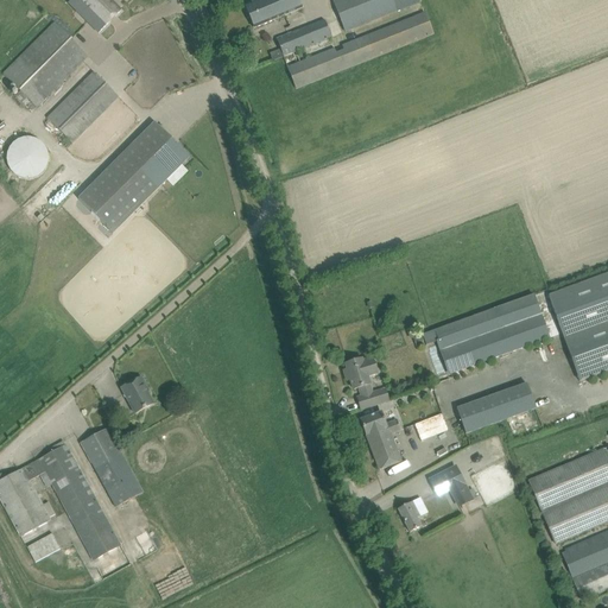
[(111,0),(76,0),(84,7),(78,13),(99,33),(121,11),(111,0)]
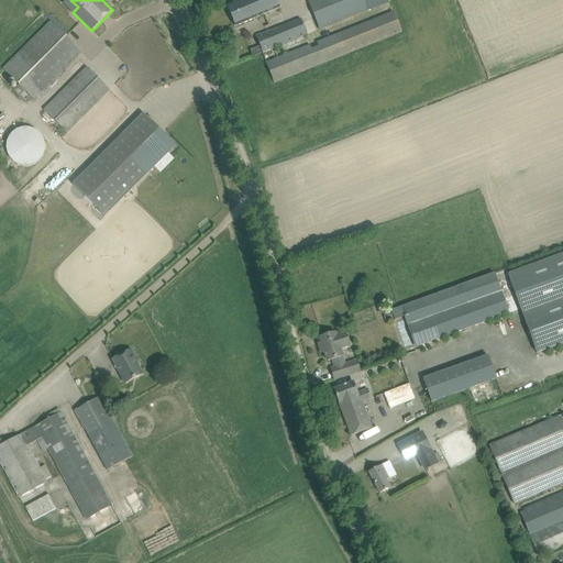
[(235,26),(245,22),(279,8),(276,0),(241,0),(227,7),(235,26)]
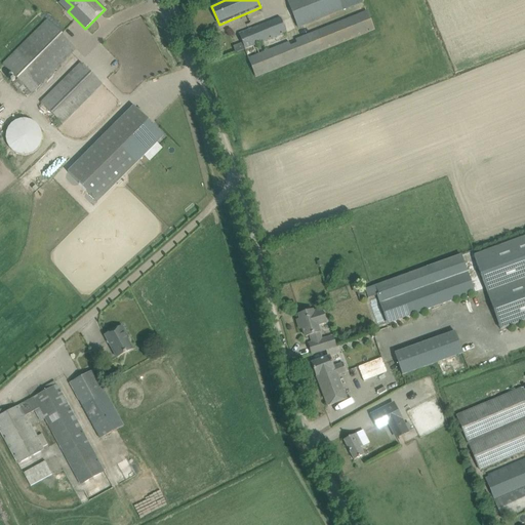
[(287,0),(298,28),(344,10),(363,2),(362,0),(287,0)]
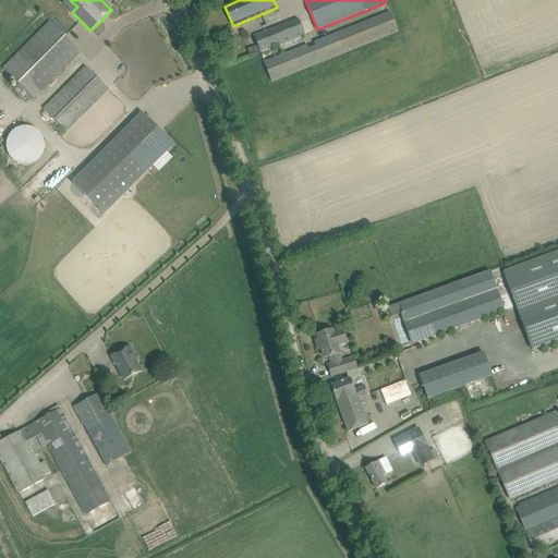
[(273,82),(282,77),(377,40),(398,32),(390,12),(276,58),(271,48),(304,35),(298,19),(254,36),(273,82)]
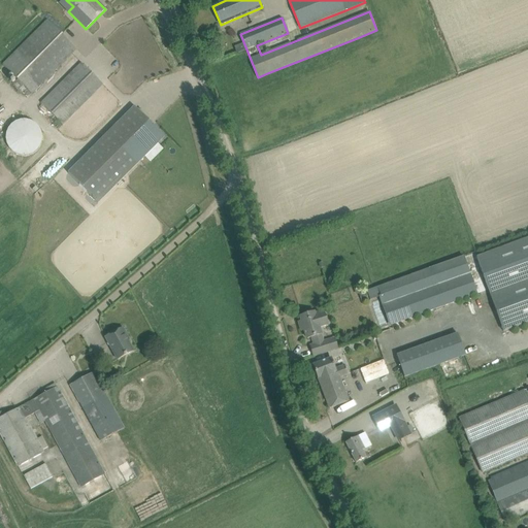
[(47,20),(3,65),(18,80),(13,85),(20,90),(24,86),(32,94),(76,48),(47,20)]
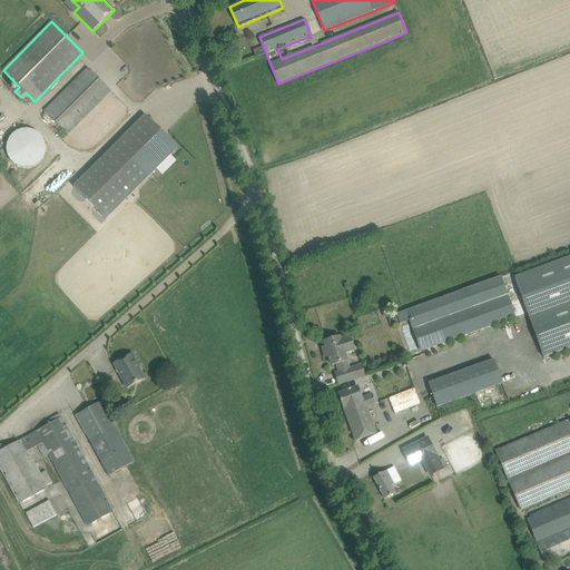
[(45,111),(68,135),(111,91),(88,68),(45,111)]
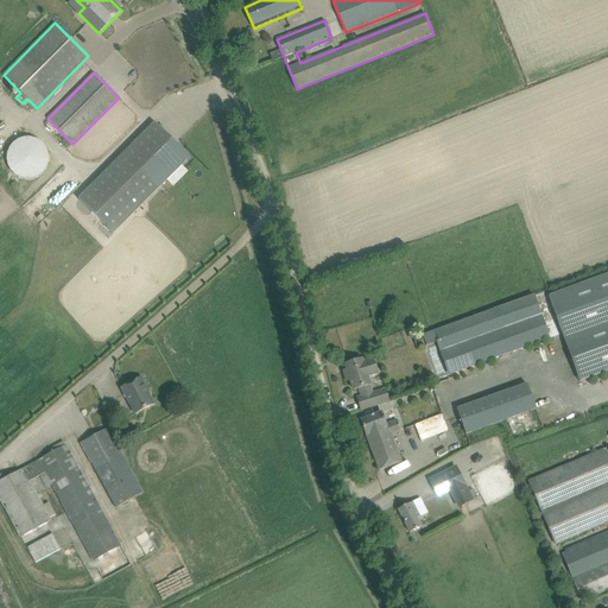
[(114,234),(190,158),(154,122),(78,200),(114,234)]
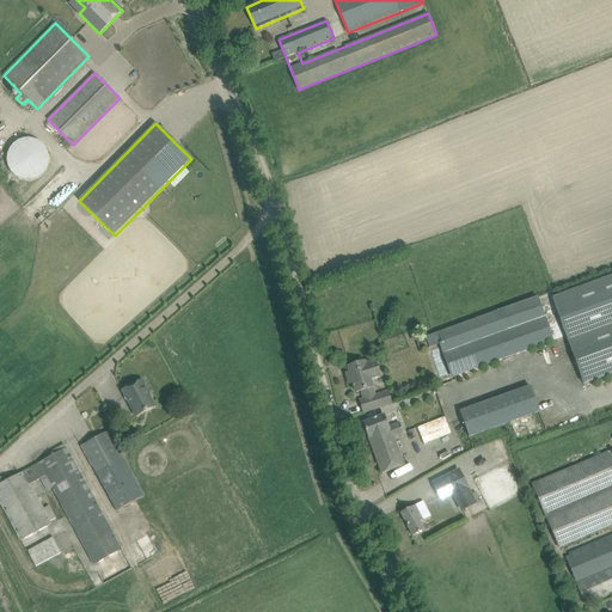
[(30,139),(24,140),(18,141),(12,146),(8,151),(7,157),(7,164),(10,170),(13,175),(19,178),(25,181),(31,181),(37,178),(42,175),(46,170),(48,165),(49,159),(48,153),(44,148),(41,144),(36,141),(30,139)]
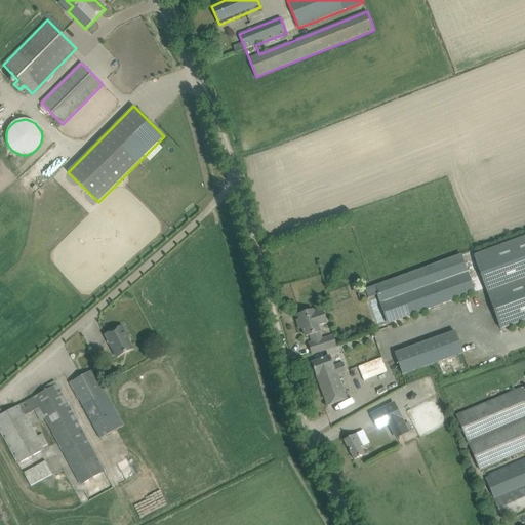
[(524,237),(475,255),(501,329),(524,320),(524,237)]
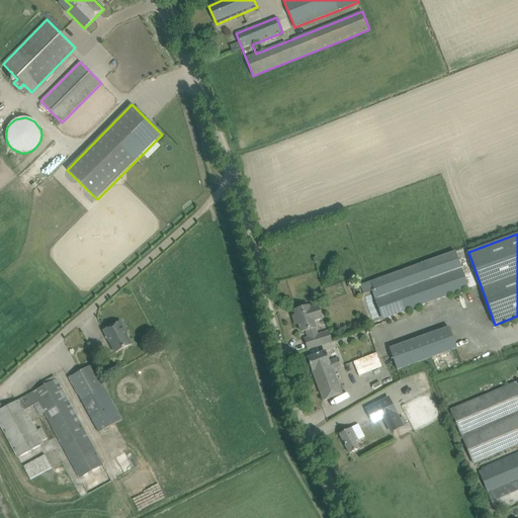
[(455,251),(370,281),(373,290),(374,293),(384,319),(468,288),(455,251)]
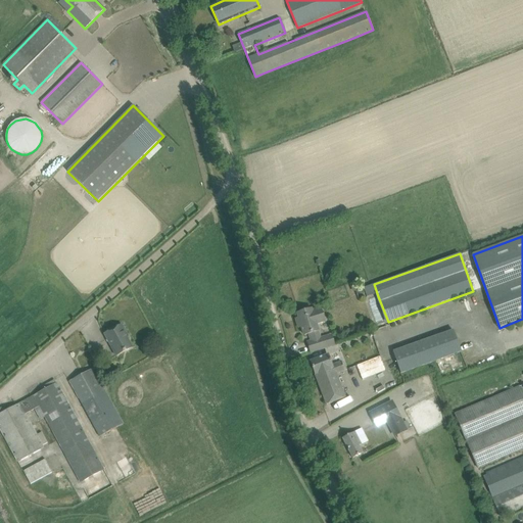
[(365,297),(362,288),(355,290),(359,300),(365,297)]
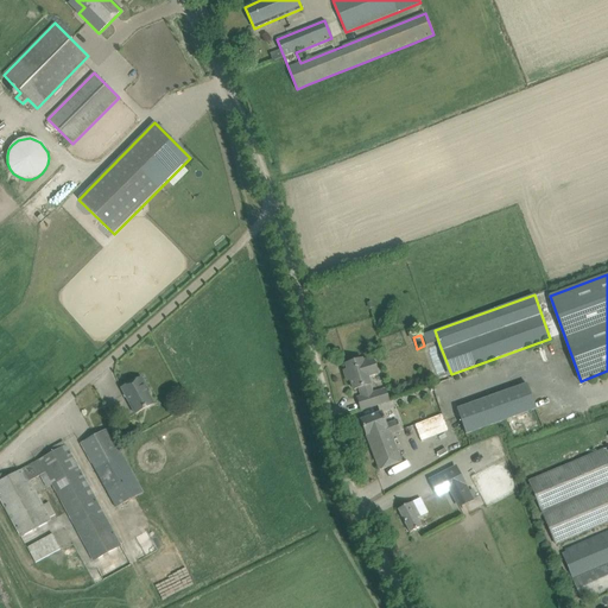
[(361,410),(372,406),(388,401),(386,390),(372,394),(369,385),(367,377),(378,373),(373,359),(362,362),(362,360),(346,365),(348,371),(344,372),(347,381),(350,380),(354,390),(360,388),(362,397),(358,399),(361,410)]
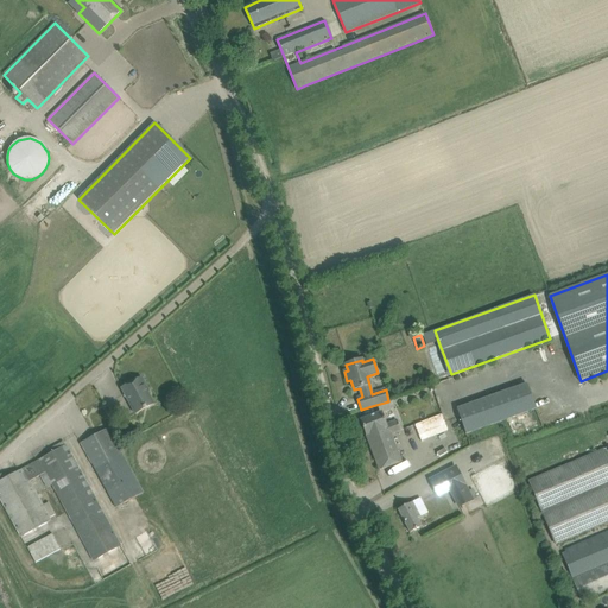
[(141,379),(121,390),(127,399),(135,415),(154,404),(144,386),(145,386),(141,379)]
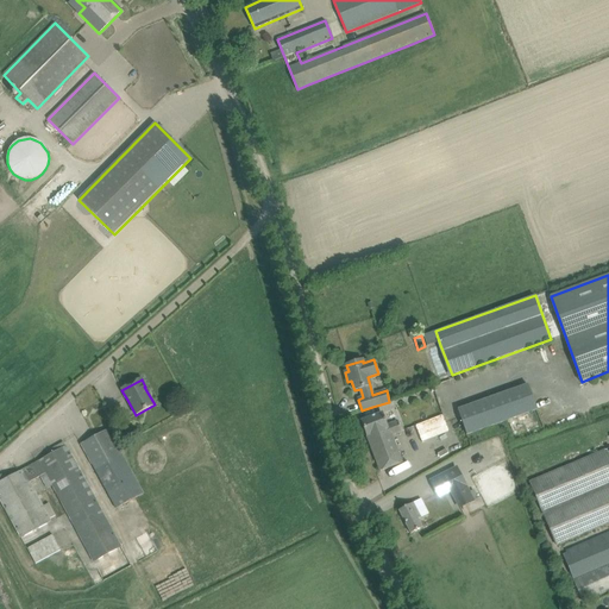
[(468,435),(537,410),(538,410),(528,384),(458,410),(468,435)]
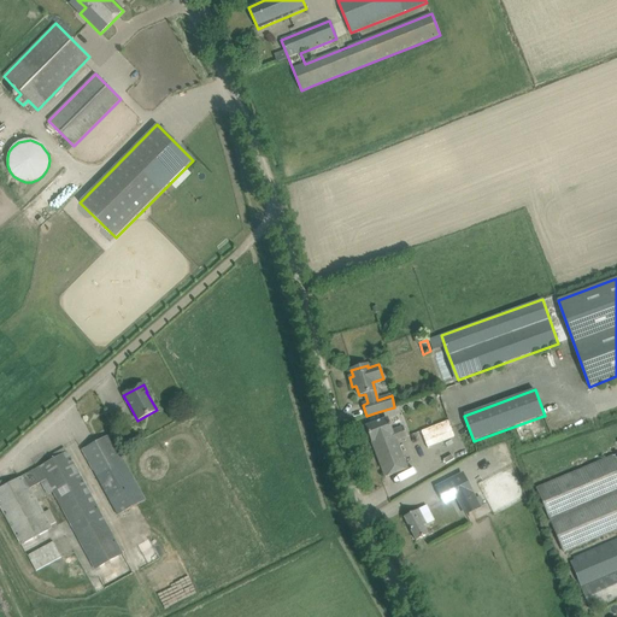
[(386,477),(397,474),(407,469),(397,441),(406,438),(403,427),(392,432),(387,418),(365,427),(386,477)]
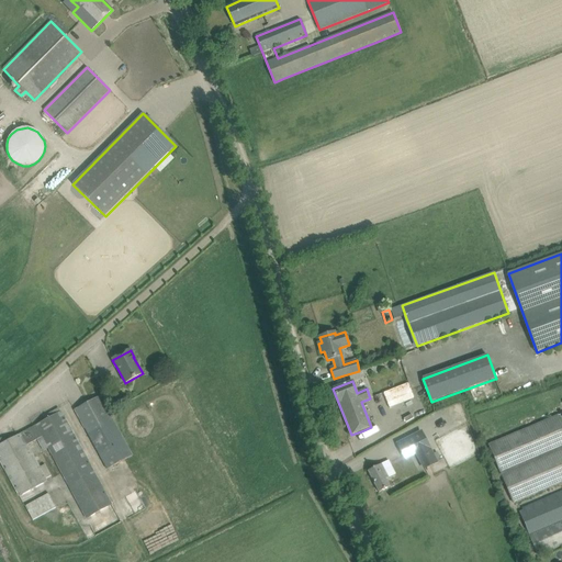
[(113,420),(105,406),(100,396),(87,403),(75,411),(89,436),(94,446),(107,470),(132,456),(113,420)]
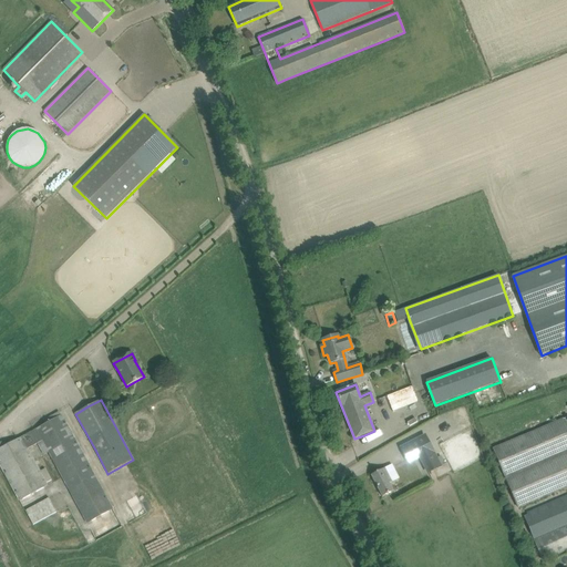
[(61,415),(0,449),(0,465),(20,501),(48,486),(47,484),(52,481),(45,468),(40,472),(27,449),(37,444),(43,455),(49,452),(88,523),(112,509),(66,425),(61,415)]
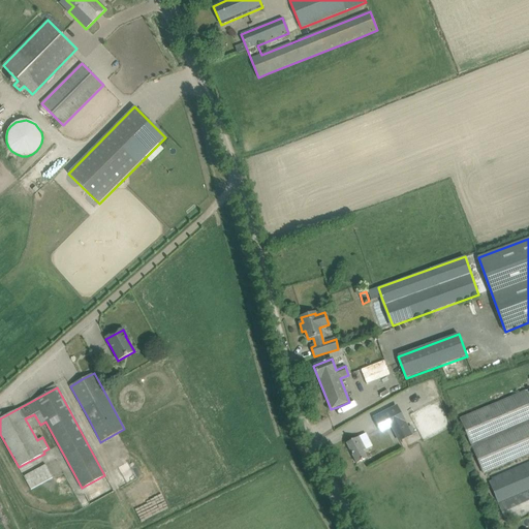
[(528,390),(520,394),(460,419),(484,475),(528,455),(528,465),(488,483),(505,524),(528,514),(528,390)]
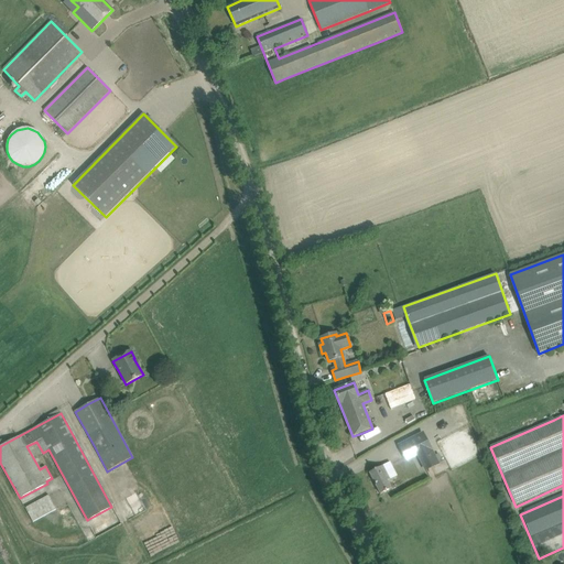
[(423,432),(398,445),(407,463),(416,457),(425,473),(440,465),(423,432)]
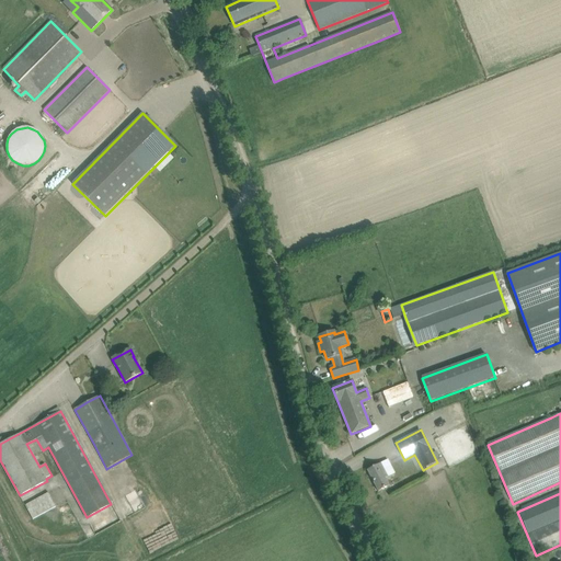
[(378,492),(388,487),(389,487),(385,479),(388,478),(380,464),(367,470),(378,492)]
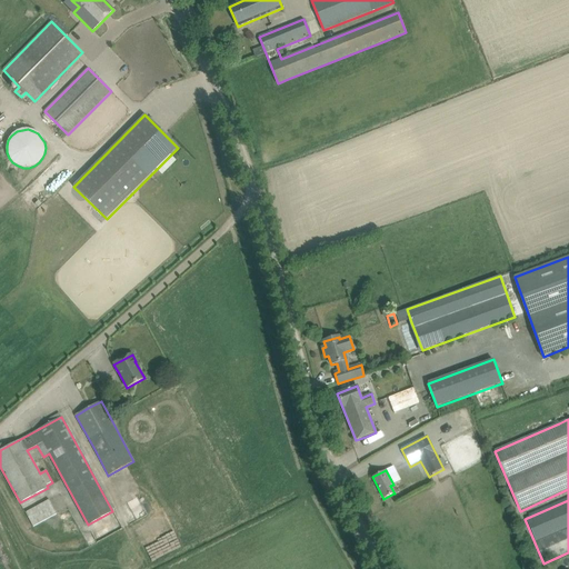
[(49,500),(26,513),(33,528),(57,515),(49,500)]
